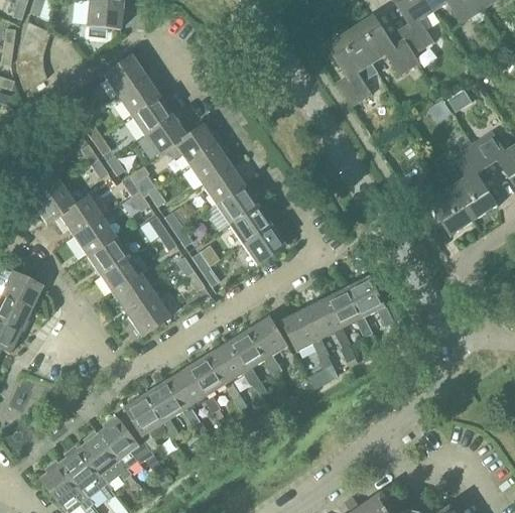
[(21,19),(26,3),(19,0),(17,0),(12,16),(21,19)]
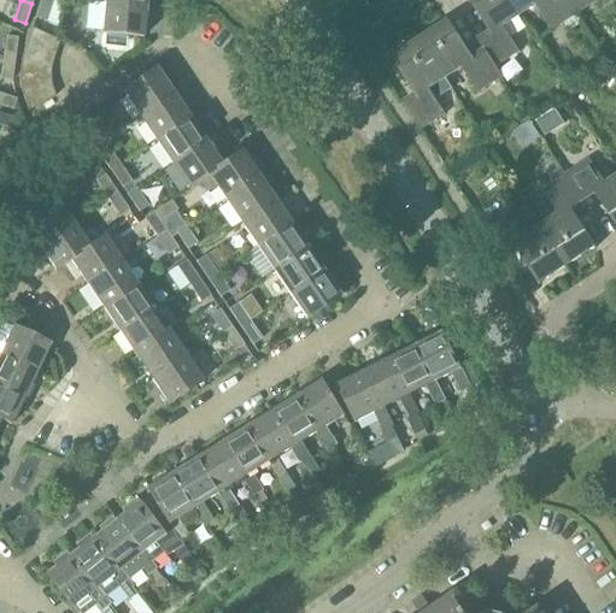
[(47,18),(52,0),(40,0),(36,15),(47,18)]
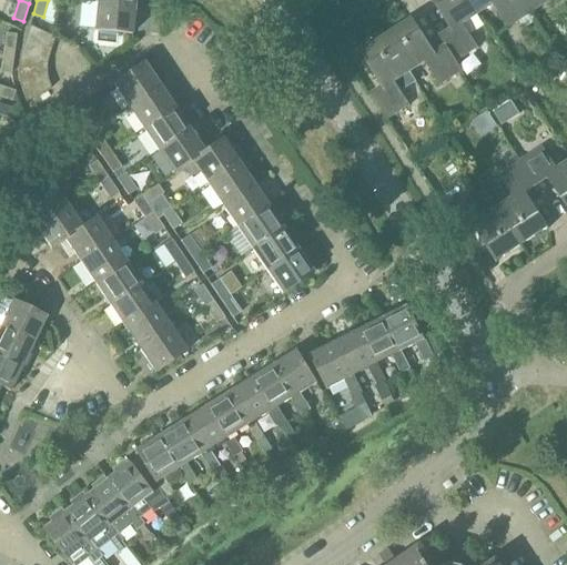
[(465,22),(479,12),(471,0),(435,0),(452,24),(441,32),(465,69),(465,68),(459,59),(481,46),(465,22)]
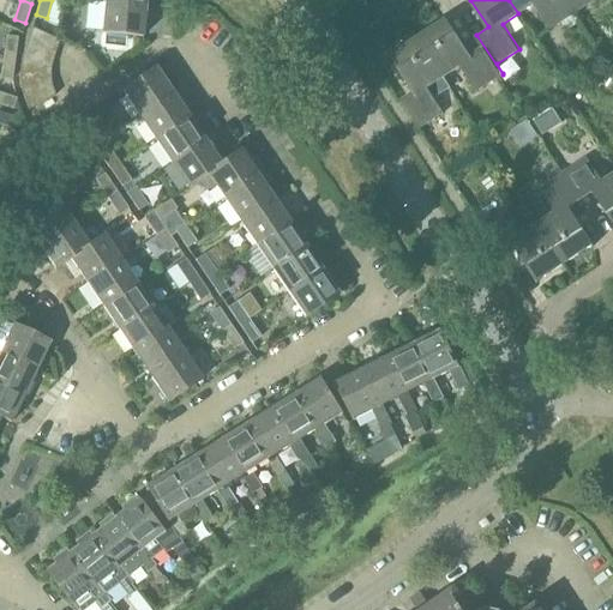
[(552,26),(575,12),(566,0),(509,0),(518,13),(535,2),(552,26)]
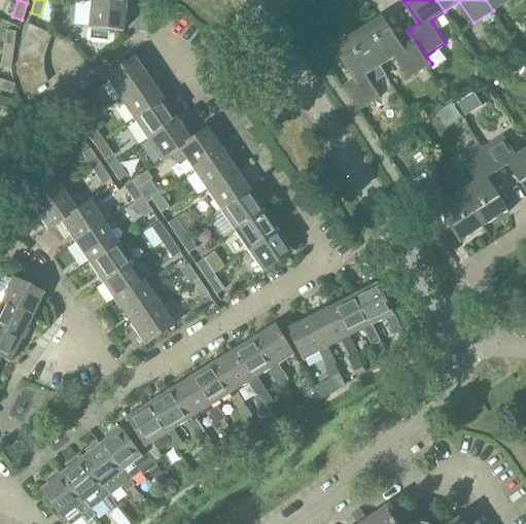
[(486,0),(493,10),(509,0),(486,0)]
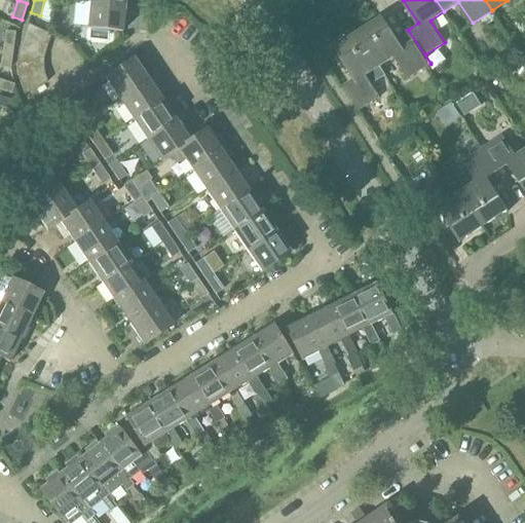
[(120,31),(123,5),(89,1),(87,27),(120,31)]
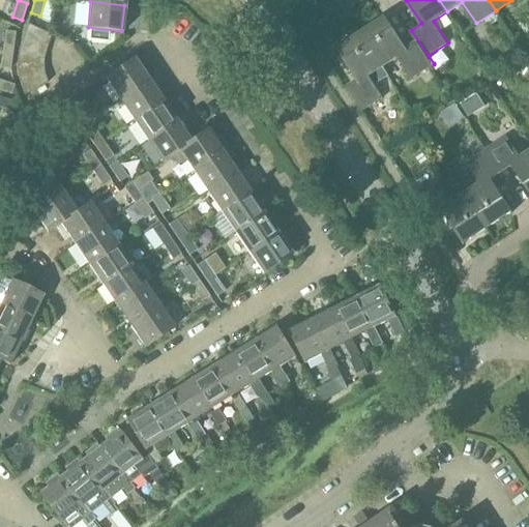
[(413,78),(434,64),(411,30),(410,30),(416,39),(407,45),(386,13),(361,29),(385,65),(399,56),(413,78)]
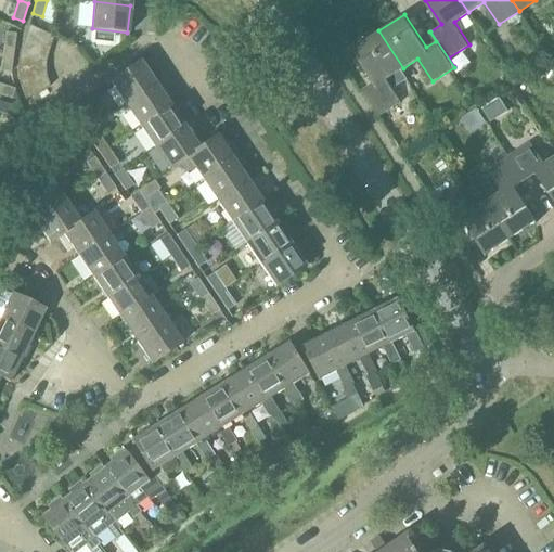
[(29,22),(24,40),(50,47),(54,34),(29,22)]
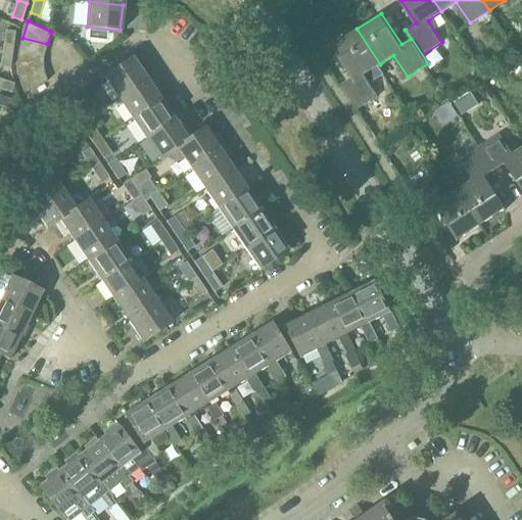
[(5,28),(3,46),(13,47),(15,30),(5,28)]
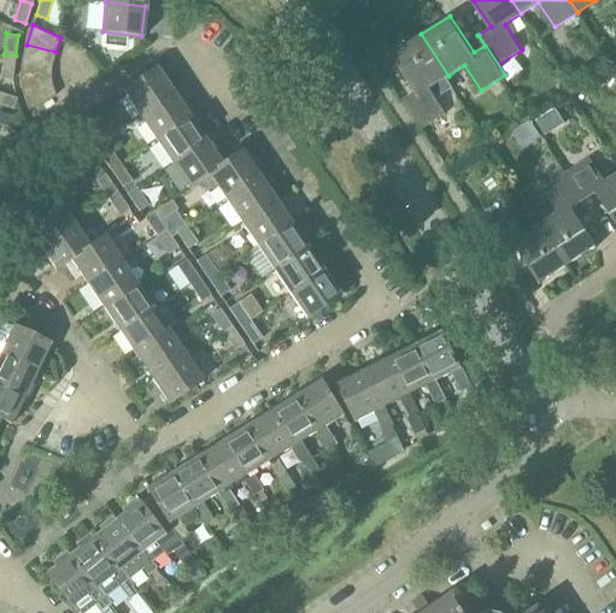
[(432,87),(449,76),(421,34),(393,53),(417,89),(404,98),(424,128),(449,112),(432,87)]
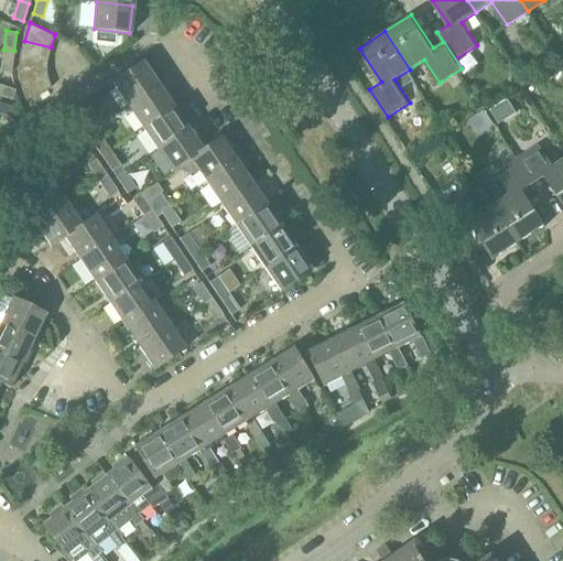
[(21,52),(20,57),(47,61),(47,60),(51,47),(24,41),(21,52)]
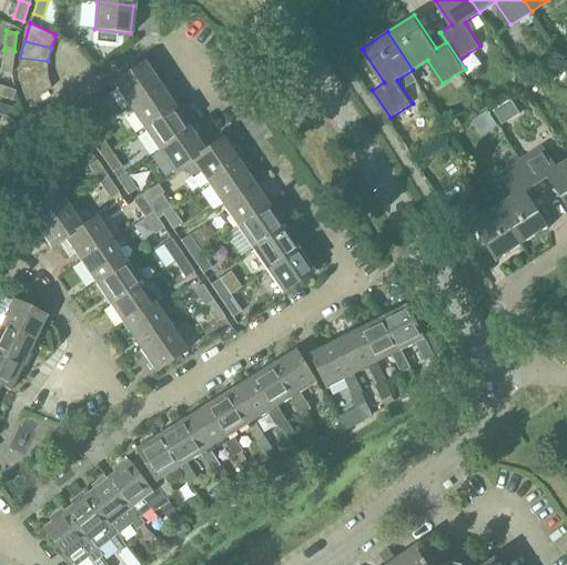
[(1,70),(11,71),(14,51),(3,50),(1,70)]
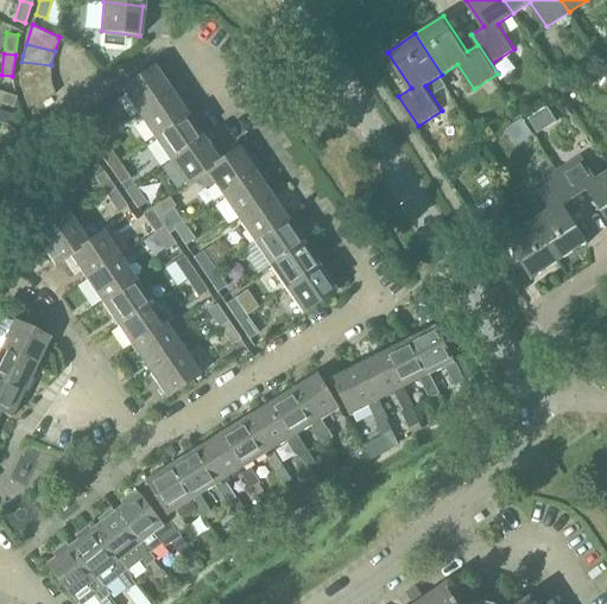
[(20,78),(21,86),(50,78),(51,65),(21,62),(20,78)]
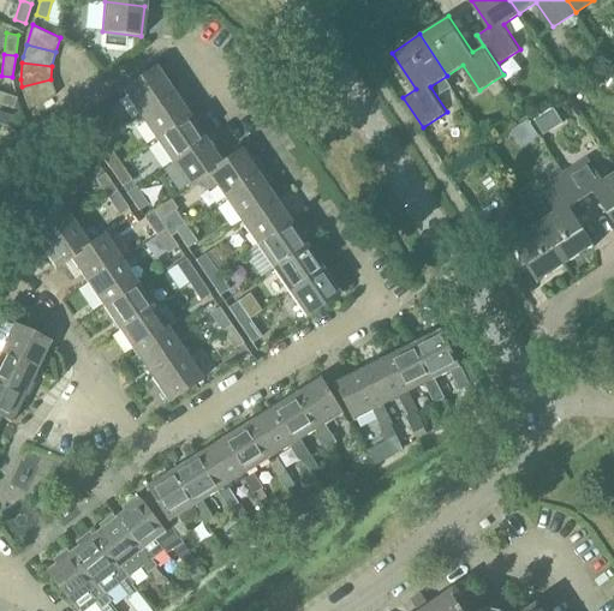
[(123,88),(139,113),(172,90),(155,65),(123,88)]
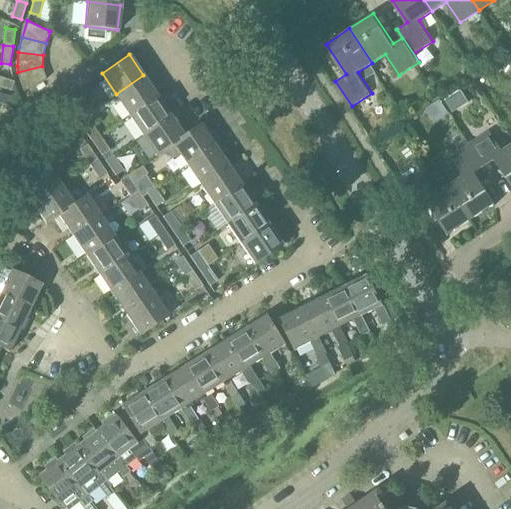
[(18,72),(24,90),(46,77),(42,66),(18,72)]
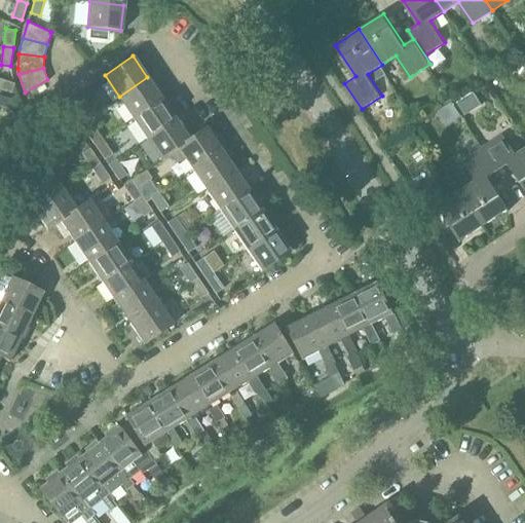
[(14,81),(0,76),(0,86),(11,90),(14,81)]
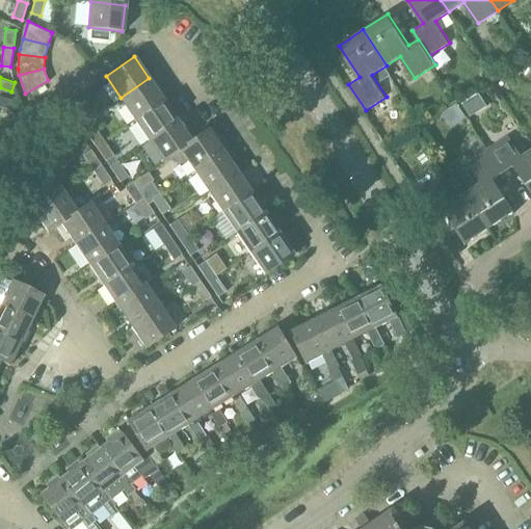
[(121,98),(134,117),(163,99),(149,78),(121,98)]
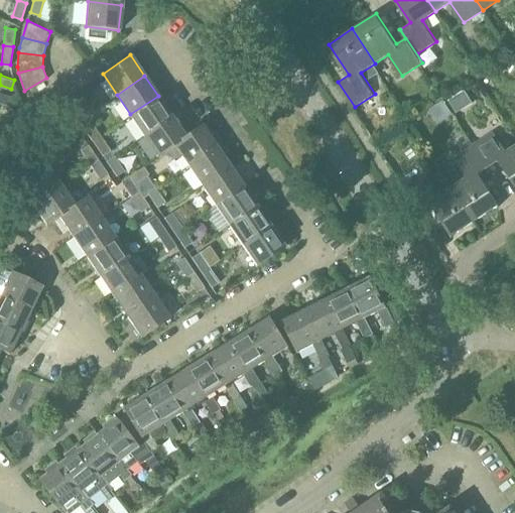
[(448,100),(457,112),(473,102),(465,90),(448,100)]
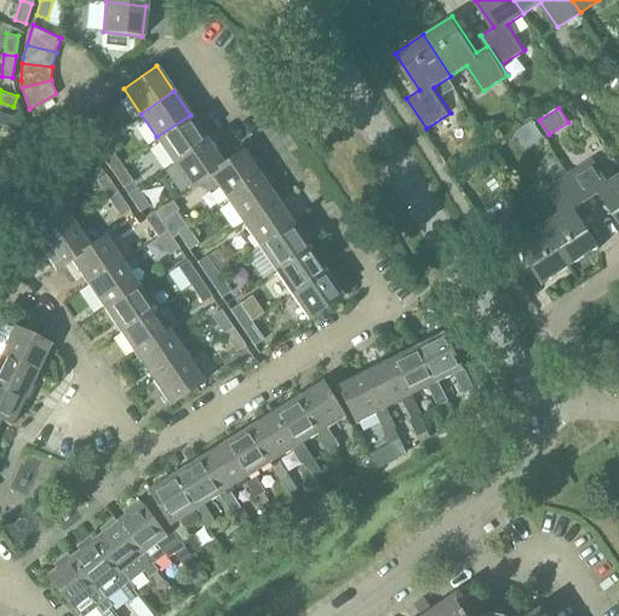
[(78,119),(91,137),(99,131),(87,113),(78,119)]
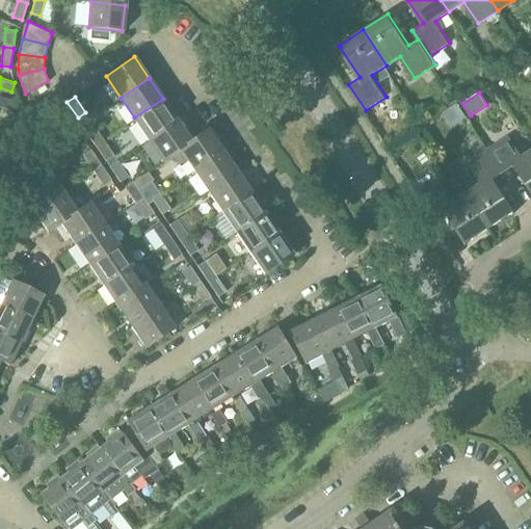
[(134,117),(148,138),(177,120),(163,99),(134,117)]
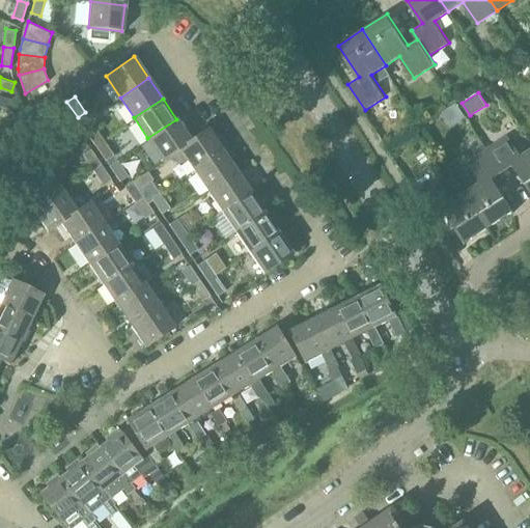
[(176,119),(147,138),(162,160),(169,155),(179,147),(191,139),(190,139),(176,119)]
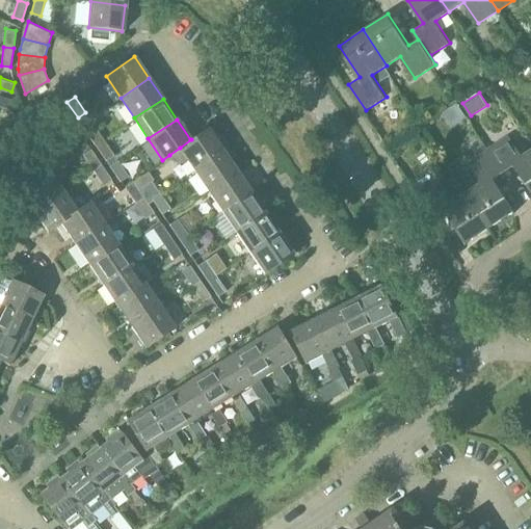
[(85,129),(96,144),(104,138),(94,124),(85,129)]
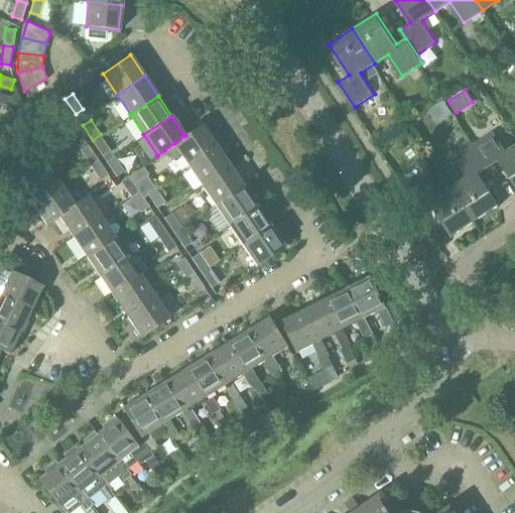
[(3,122),(0,124),(0,139),(10,128),(3,122)]
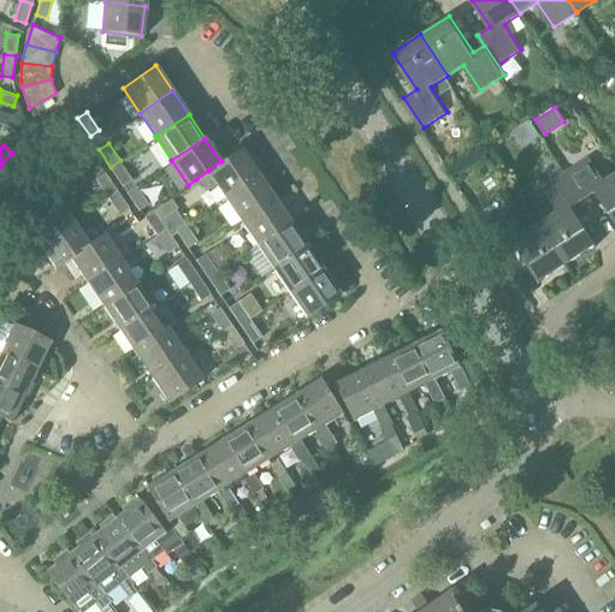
[(213,188),(218,185),(224,195),(253,177),(258,173),(264,168),(253,153),(247,158),(241,147),(220,161),(222,161),(208,171),(196,179),(200,185),(203,188),(208,188),(213,188)]
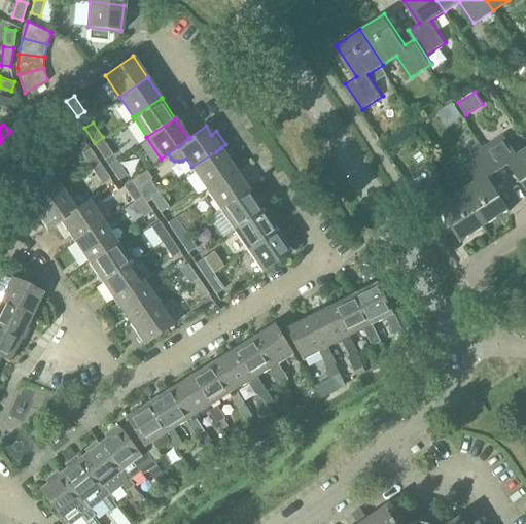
[(525,147),(518,153),(504,132),(484,145),(498,169),(509,163),(525,188),(525,147)]
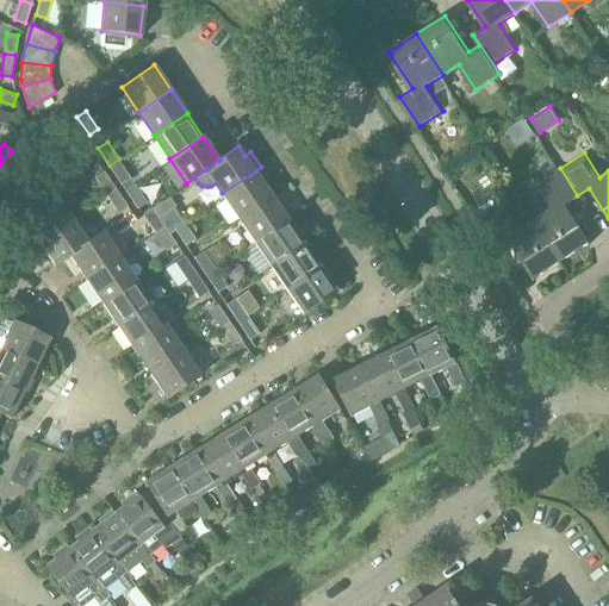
[(110,166),(122,182),(131,176),(119,158),(110,166)]
